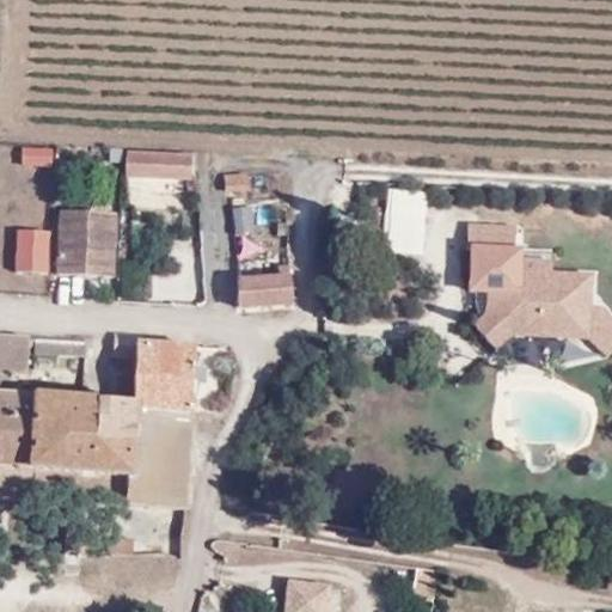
[(51,165),(51,145),(22,142),(22,165),(51,165)]
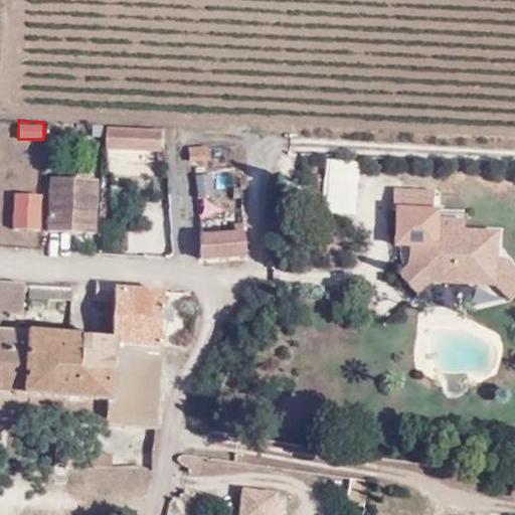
[(111,148),(158,151),(159,133),(111,130),(111,148)]
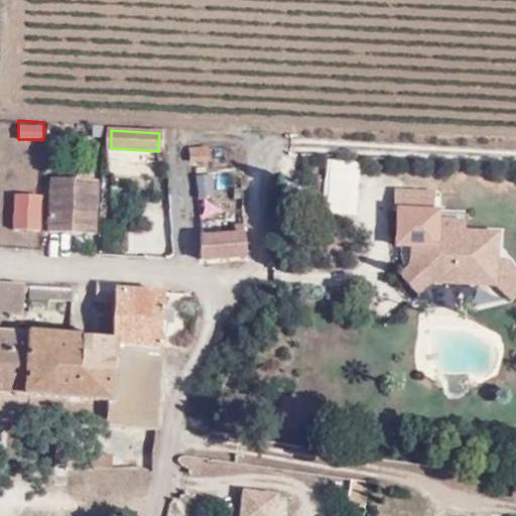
[(187,159),(206,157),(205,147),(205,144),(186,145),(187,159)]
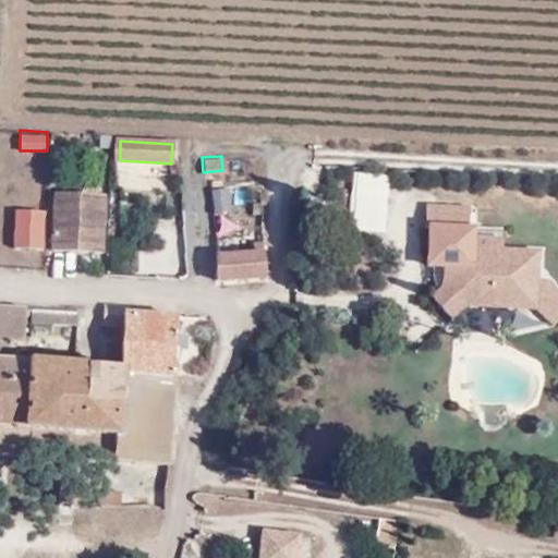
[(350,232),(387,232),(387,174),(350,174),(350,232)]
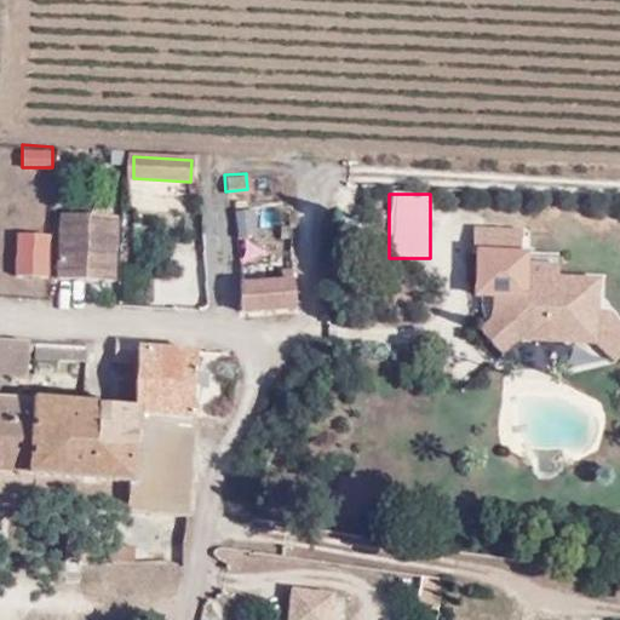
[(110,279),(114,219),(61,216),(57,276),(110,279)]
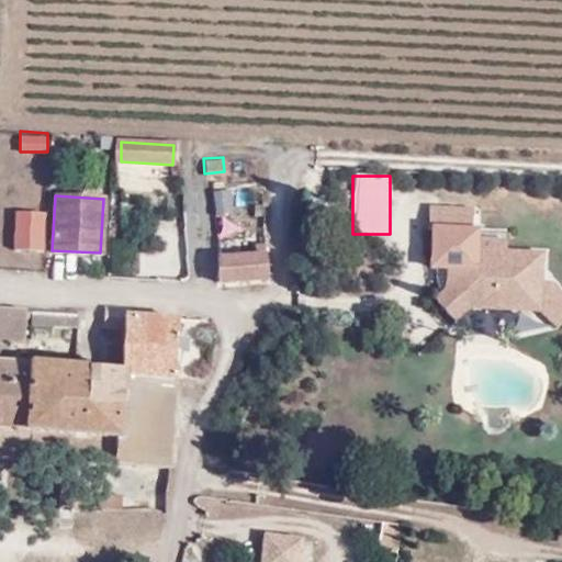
[(478,208),(428,206),(427,268),(437,269),(441,291),(434,298),(454,323),(469,311),(540,313),(555,328),(561,323),(561,288),(557,282),(546,281),(546,251),(508,248),(508,228),(476,227),(478,208)]
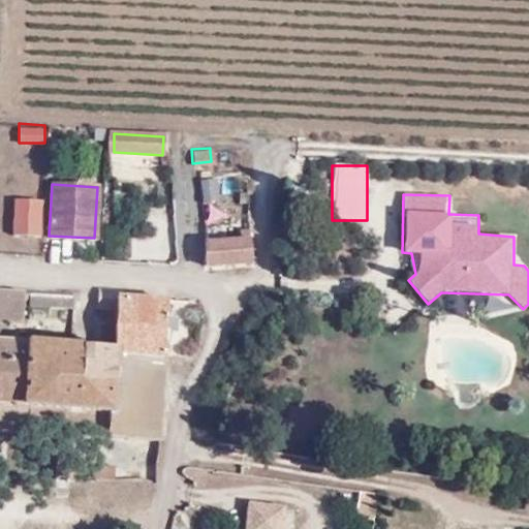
[(38,236),(39,200),(14,198),(14,235),(38,236)]
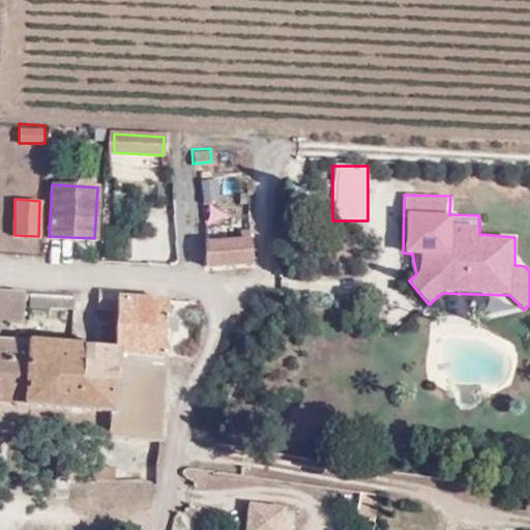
[(206,267),(251,264),(248,238),(204,240),(206,267)]
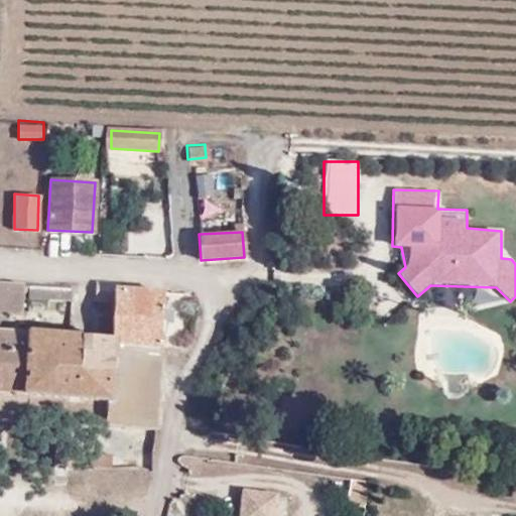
[(92,301),(116,303),(117,289),(117,281),(93,280),(92,301)]
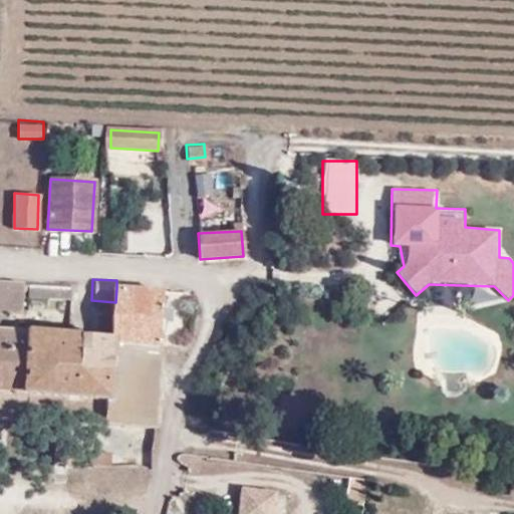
[(21,285),(0,283),(0,313),(18,314),(21,285)]
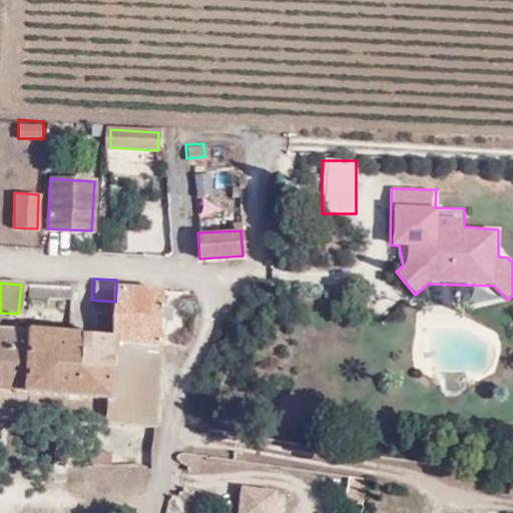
[(30,285),(31,294),(72,296),(72,287),(30,285)]
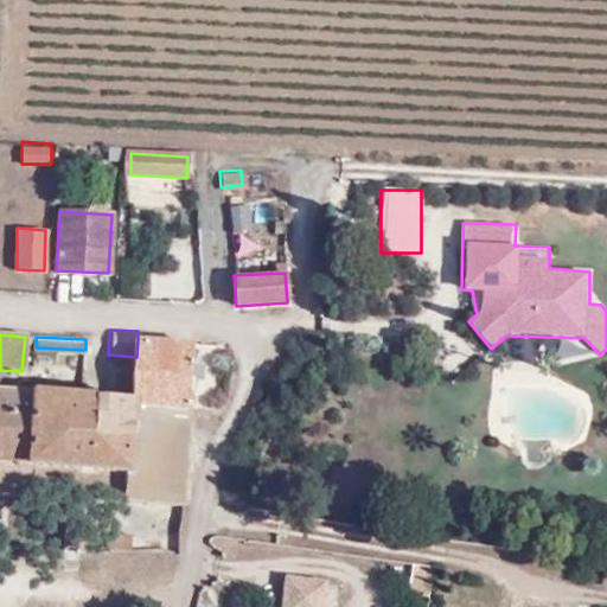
[(190,408),(193,344),(138,340),(136,357),(134,400),(134,406),(190,408)]
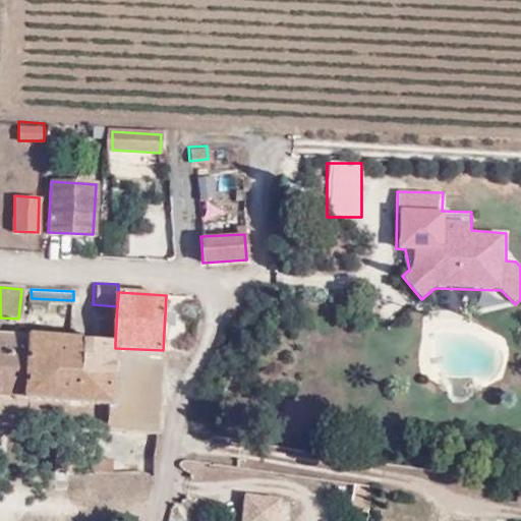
[(0,420),(23,422),(26,338),(0,336),(0,420)]
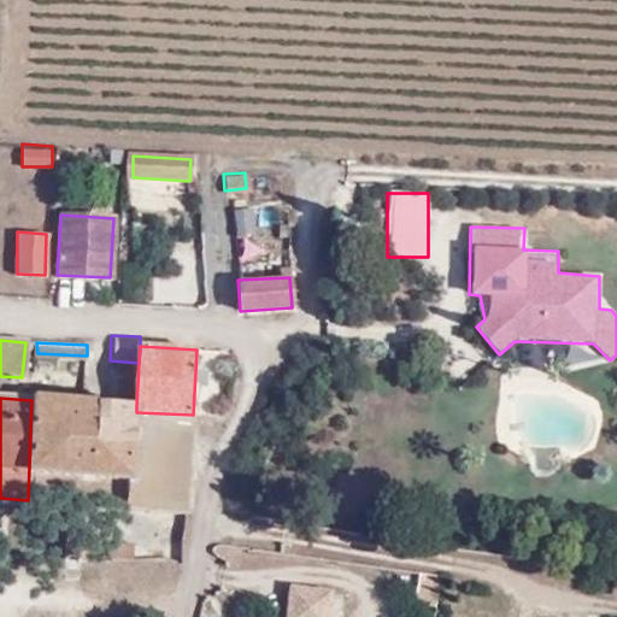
[(136,406),(87,404),(31,400),(28,500),(131,506),(136,412),(136,406)]
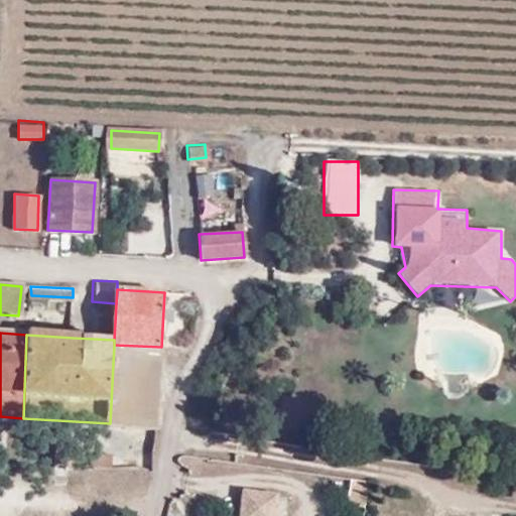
[(157,425),(161,347),(114,345),(110,423),(157,425)]
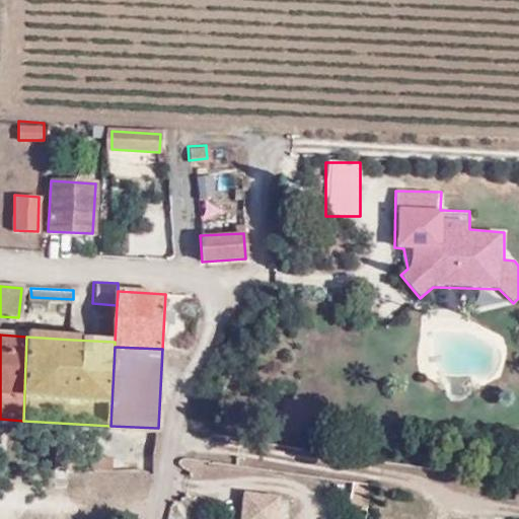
[(280,518),(282,499),(247,495),(244,518),(280,518)]
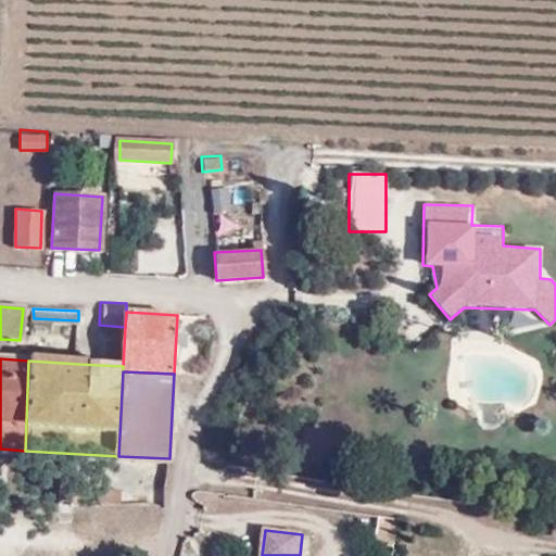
All buildings are outlined.
